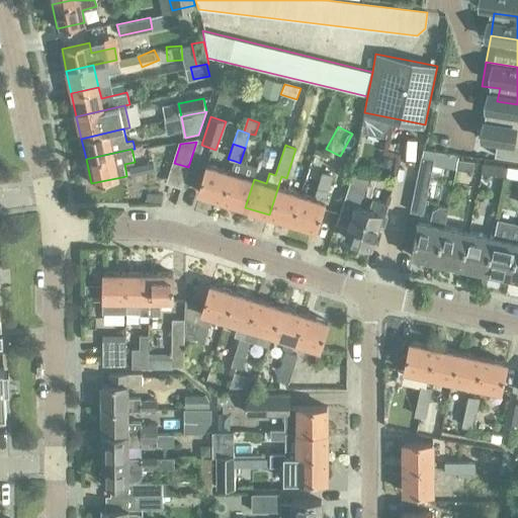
[(433,155),(422,153),(411,208),(422,211),(433,155)]
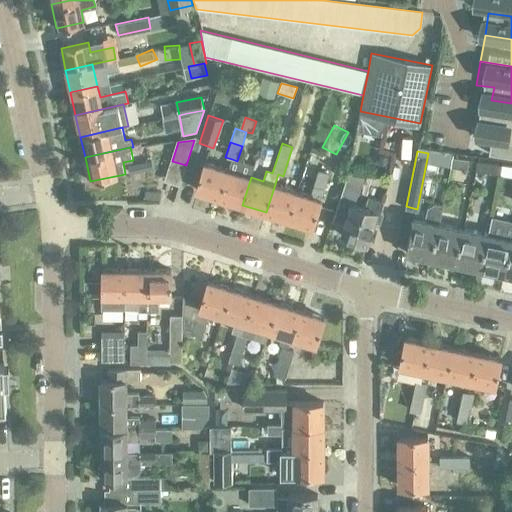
[(468,170),(469,159),(452,157),(451,168),(468,170)]
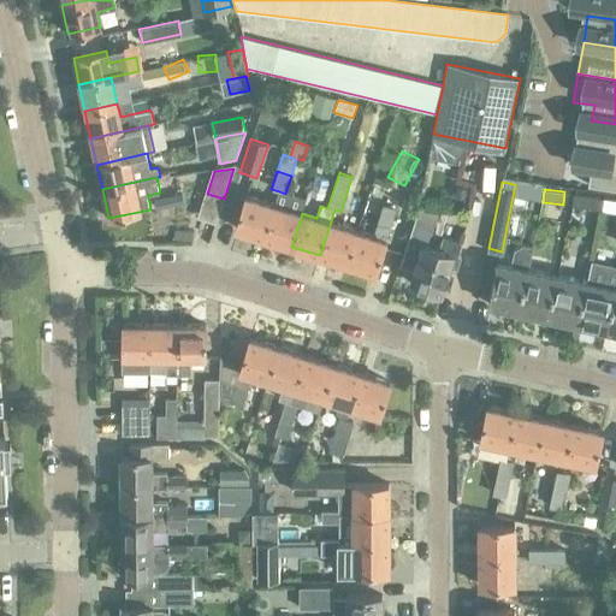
[(183,193),(154,199),(157,208),(184,202),(183,193)]
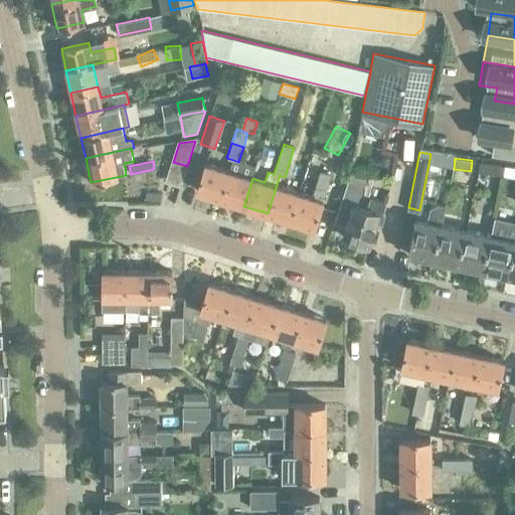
[(220,199),(229,171),(206,163),(197,191),(220,199)]
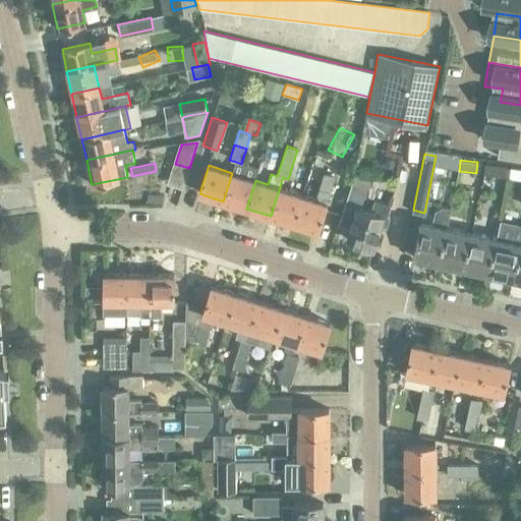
[(509,178),(511,168),(485,165),(483,174),(509,178)]
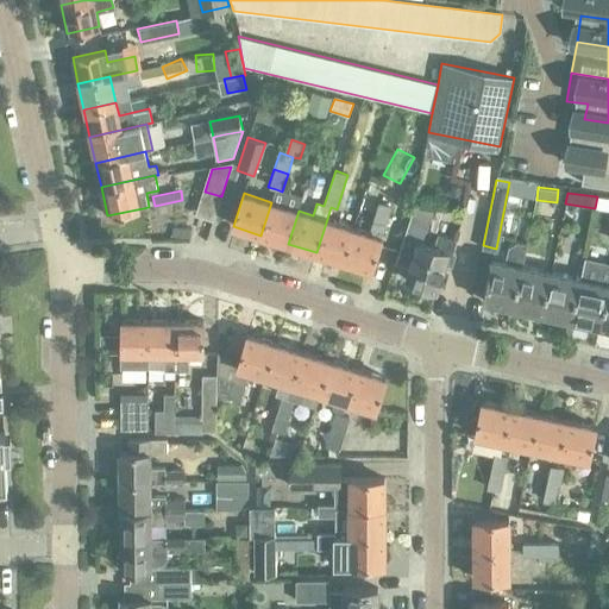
[(608,198),(597,196),(595,208),(608,209),(608,198)]
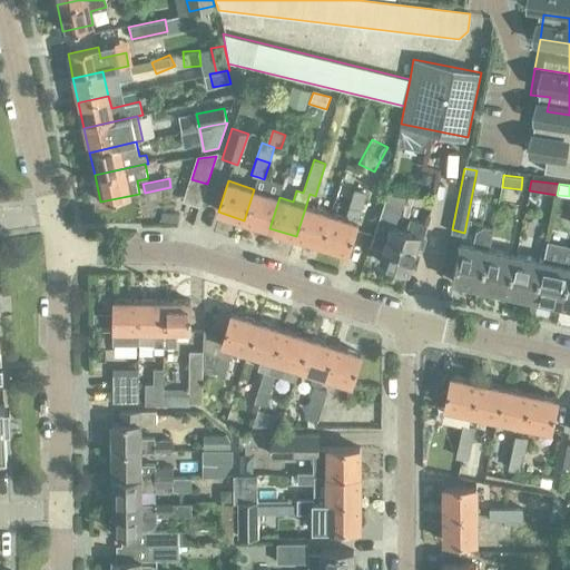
[(269,228),(279,197),(254,189),(244,220),(269,228)]
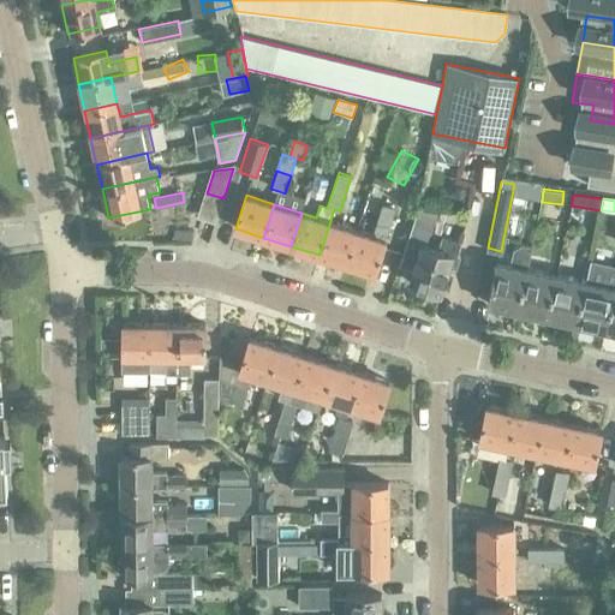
[(357,230),(346,263),(375,272),(386,239),(395,208),(382,204),(372,234),(357,230)]
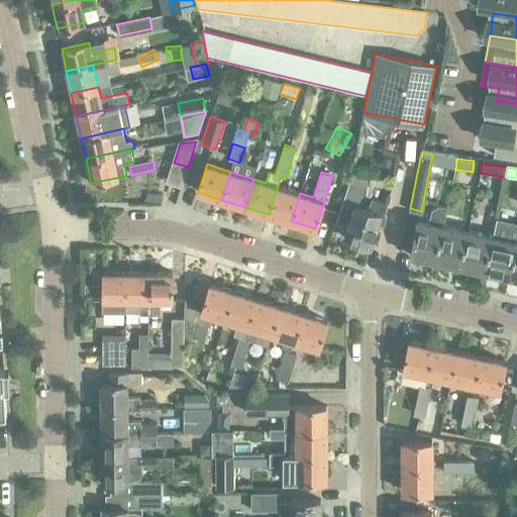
[(291,221),(300,193),(278,186),(269,214),(291,221)]
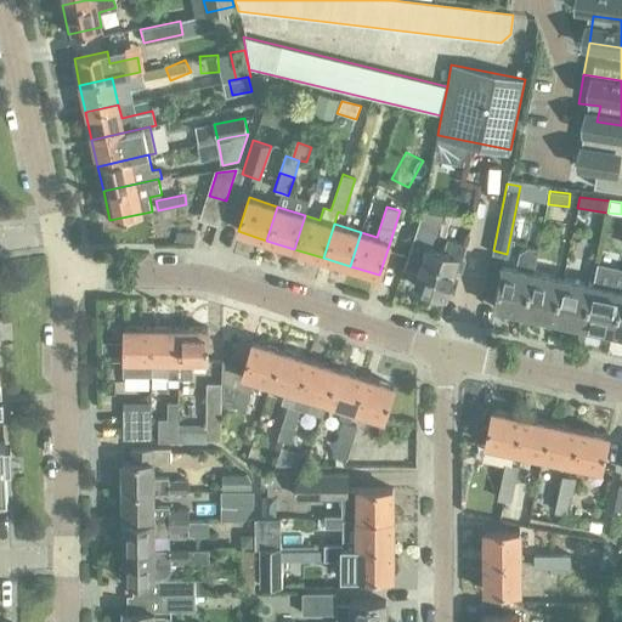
[(177,233),(176,243),(194,244),(194,235),(177,233)]
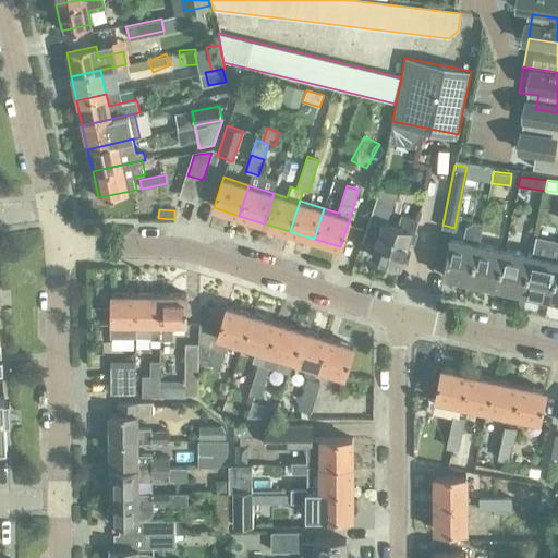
[(411,230),(415,218),(401,214),(398,226),(383,221),(372,257),(400,266),(408,242),(413,244),(417,232),(411,230)]
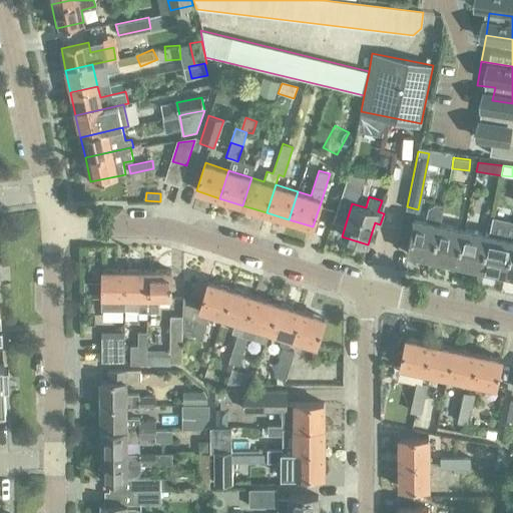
[(432,259),(439,223),(443,205),(434,203),(426,208),(424,220),(414,218),(407,253),(432,259)]
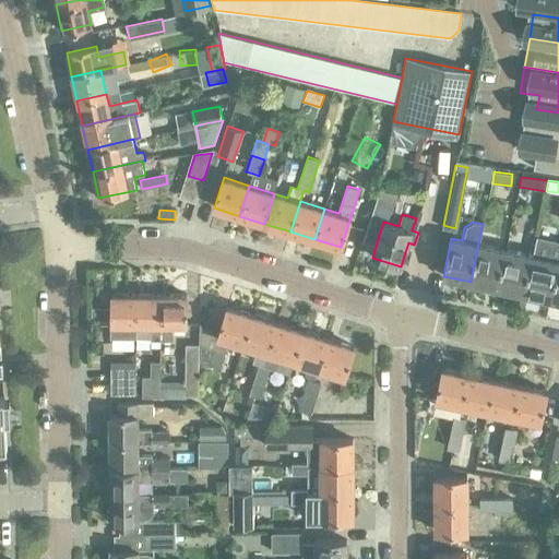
[(498,288),(506,250),(478,244),(471,282),(498,288)]
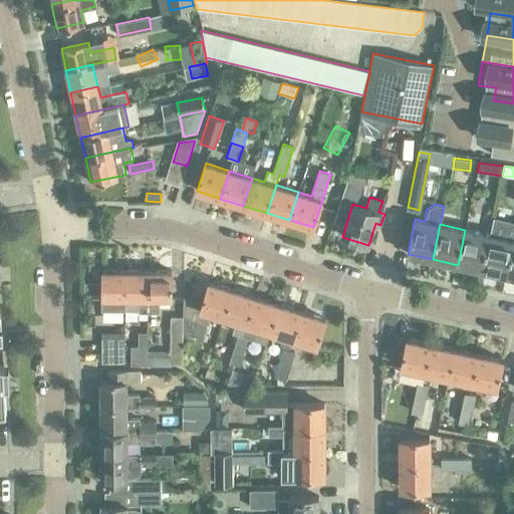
[(482,270),(491,235),(465,230),(458,265),(482,270)]
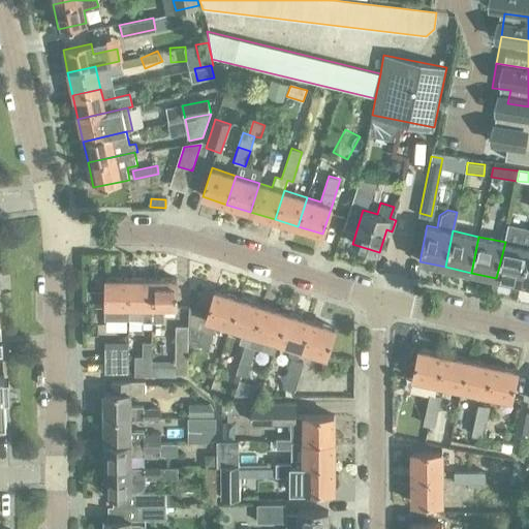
[(522,283),(528,249),(528,247),(505,242),(496,278),(522,283)]
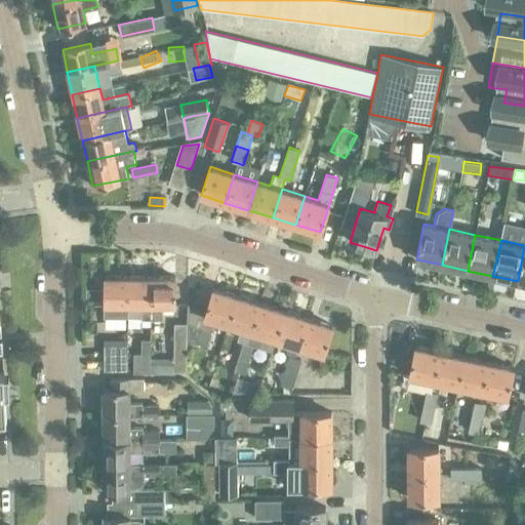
[(127,318),(127,276),(105,276),(105,305),(115,305),(115,318),(127,318)]
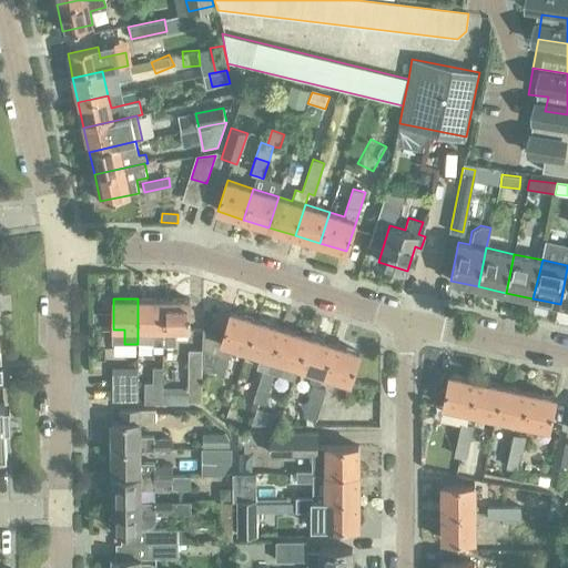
[(162,345),(162,300),(138,298),(138,344),(162,345)]
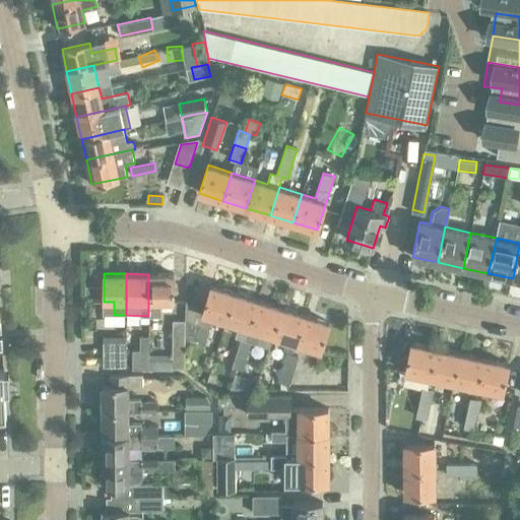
[(148,274),(148,316),(160,316),(160,302),(173,302),(174,274),(148,274)]
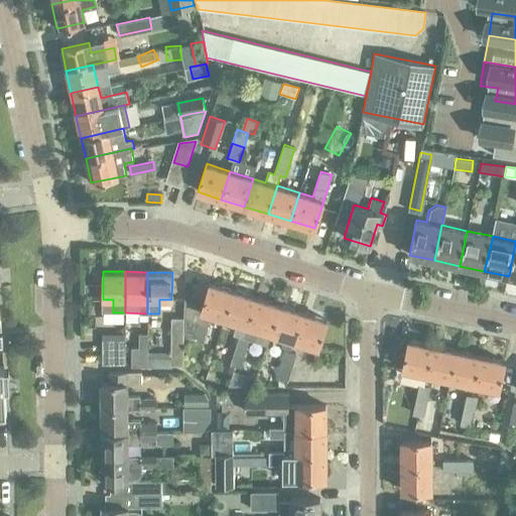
[(225,318),(234,290),(211,282),(203,305),(182,299),(182,316),(182,331),(204,338),(211,313),(225,318)]
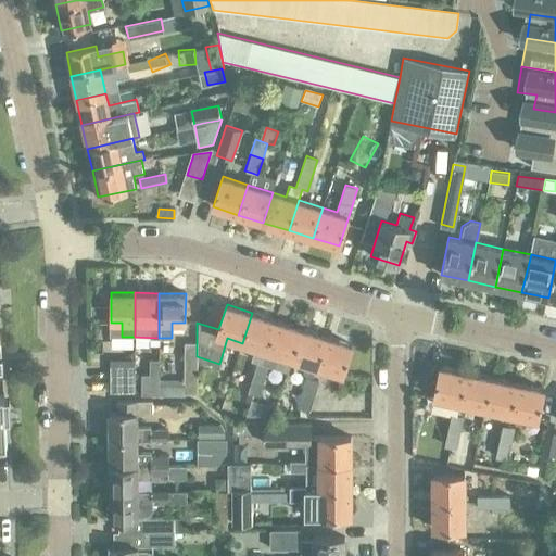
[(267,351),(277,320),(252,313),(242,343),(267,351)]
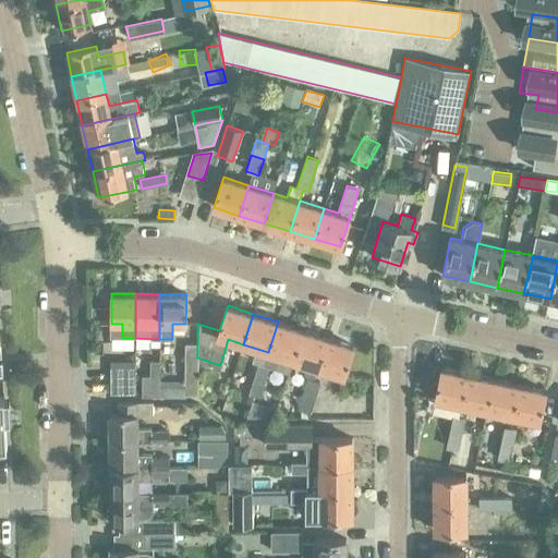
[(293,360),(303,330),(278,322),(268,352),(293,360)]
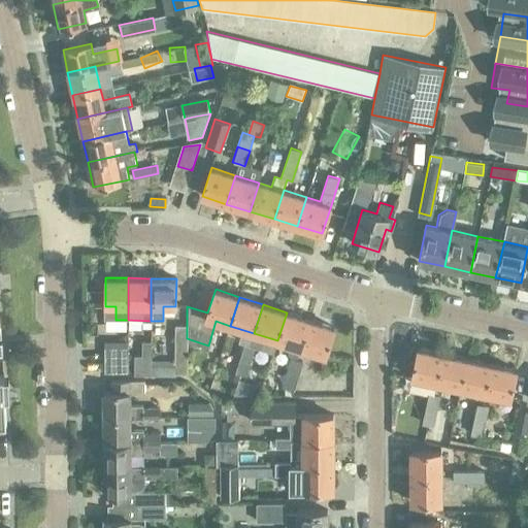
[(299,348),(308,319),(287,312),(277,340),(299,348)]
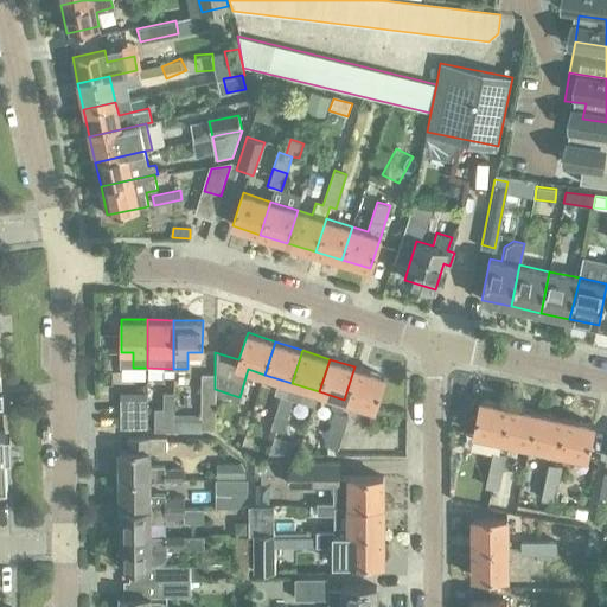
[(355,366),(344,400),(374,409),(384,377),(355,366)]
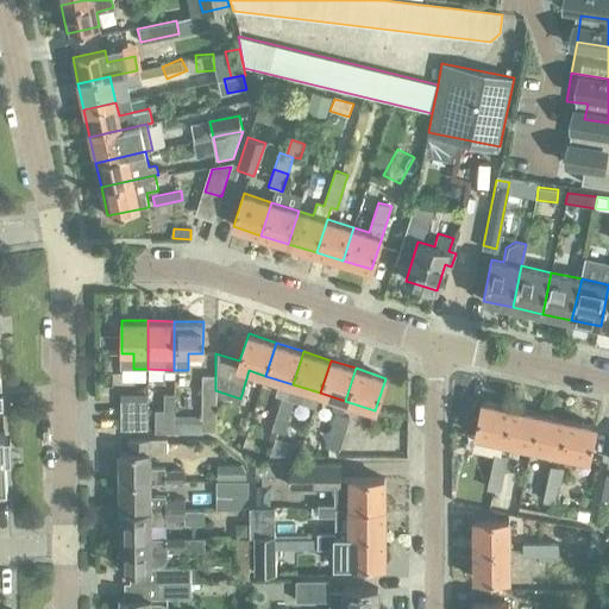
[(215,429),(215,374),(202,374),(201,429),(215,429)]
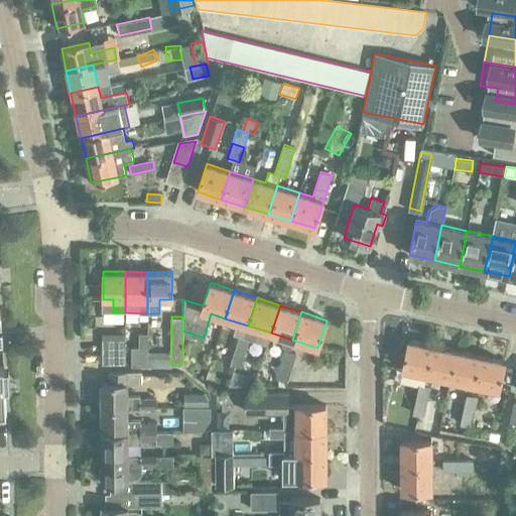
[(147,366),(147,334),(138,334),(138,348),(131,348),(131,366),(147,366)]
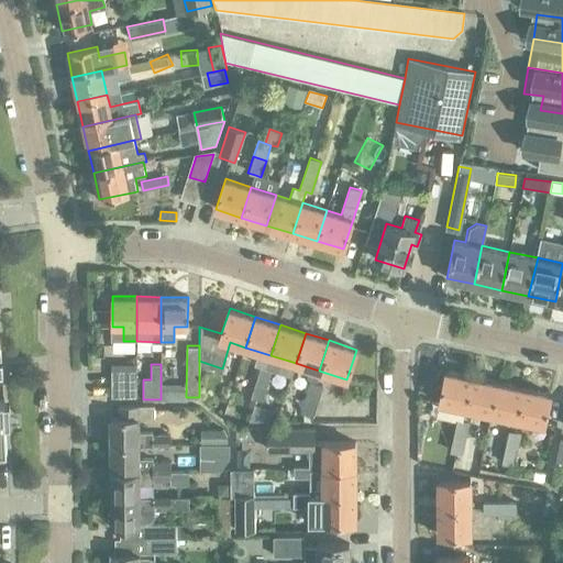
[(254,382),(265,386),(272,372),(261,367),(254,382)]
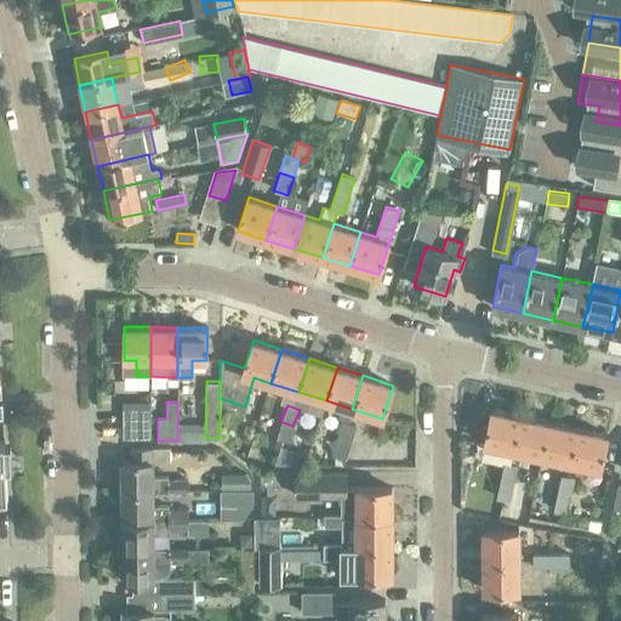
[(151,438),(151,406),(125,406),(125,438),(151,438)]
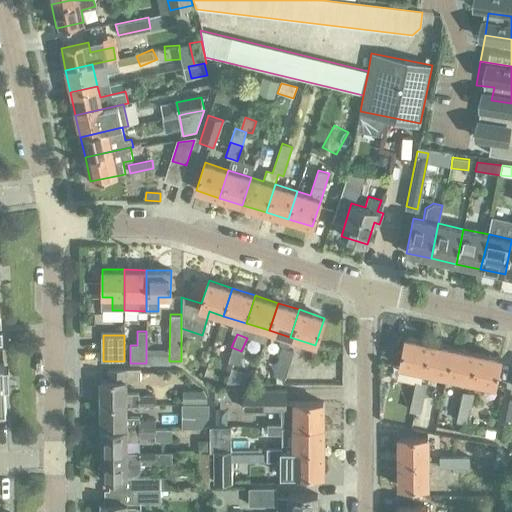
[(405,337),(399,365),(424,371),(430,343),(405,337)]
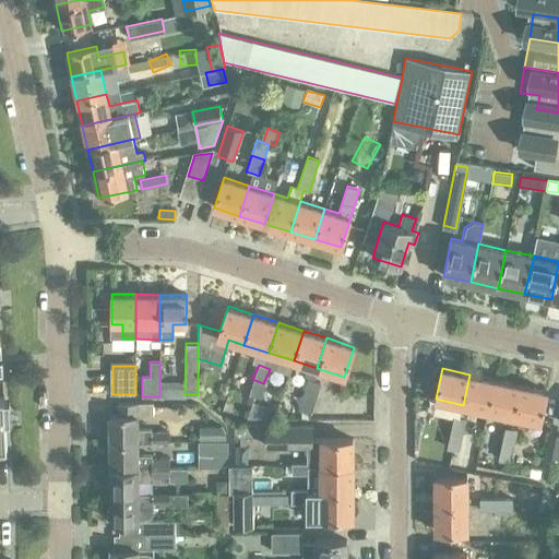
[(487,411),(495,380),(470,375),(463,405),(487,411)]
